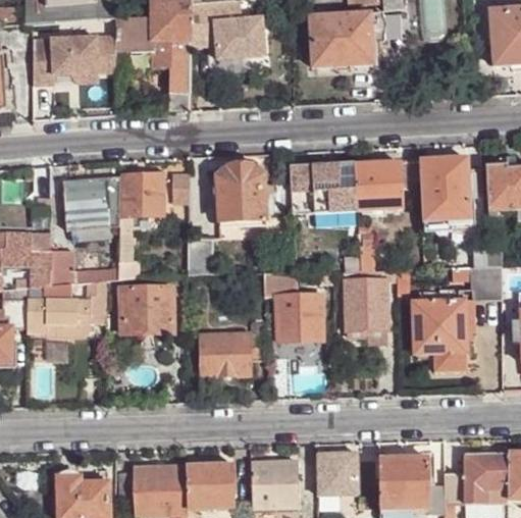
[(22,0),(23,22),(113,14),(112,0),(22,0)]
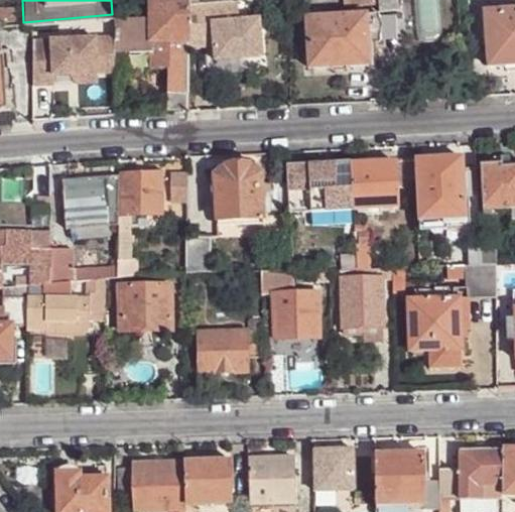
[(239,15),(237,0),(149,0),(150,15),(150,36),(187,37),(187,34),(213,31),(214,41),(215,54),(246,52),(262,51),(259,14),(239,15)]
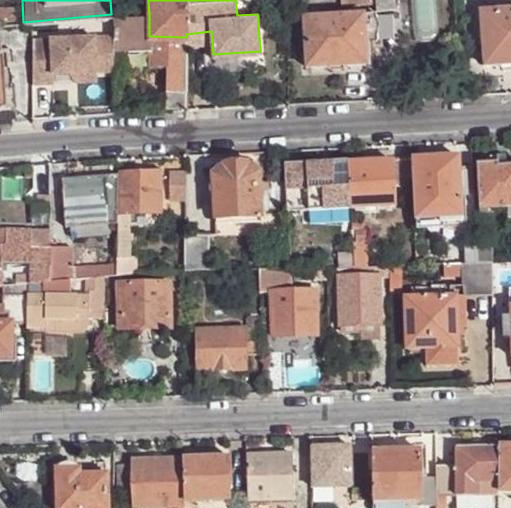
[(374,0),(374,8),(394,7),(393,0),(374,0)]
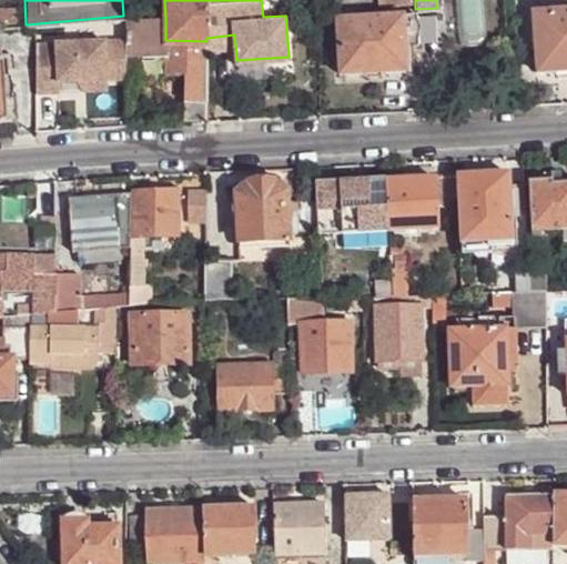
[(457,0),(461,38),(486,36),(482,0),(457,0)]
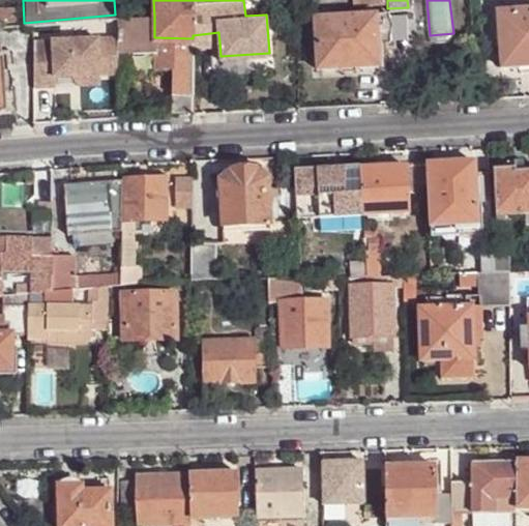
[(0,25),(9,24),(8,3),(0,4),(0,25)]
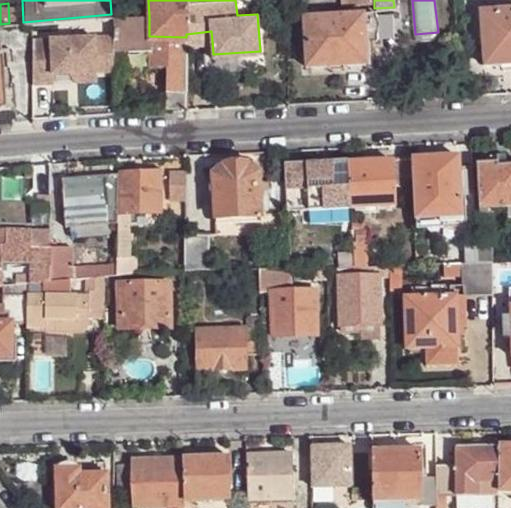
[(510,6),(478,10),(483,65),(510,62),(510,6)]
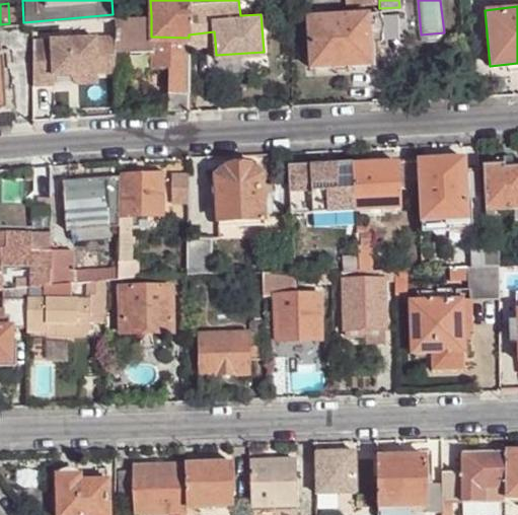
[(379,9),(366,10),(368,39),(380,38),(379,9)]
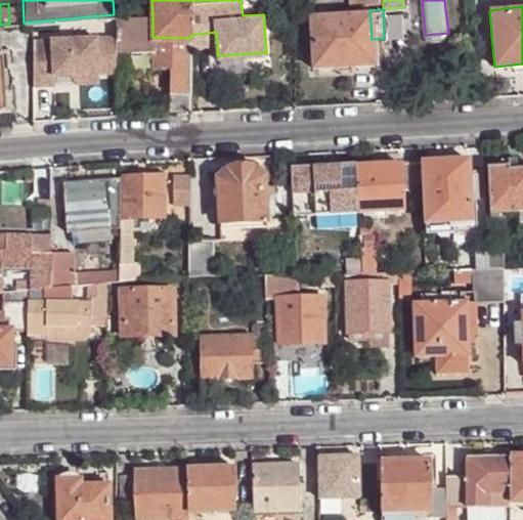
[(339,12),(324,13),(308,14),(312,66),(374,61),(372,39),(369,10),(339,12)]
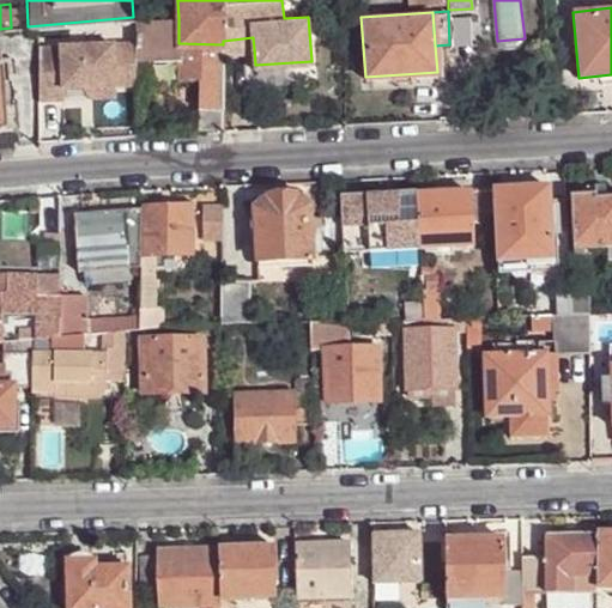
[(179,18),(134,18),(134,40),(134,58),(134,59),(179,59),(179,43),(179,18)]
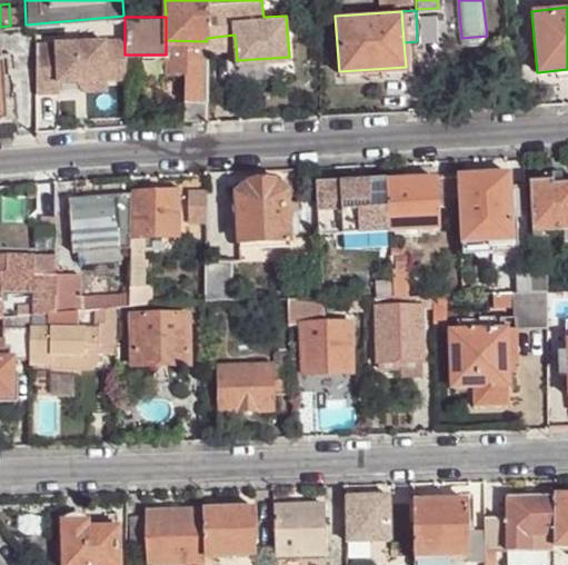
[(235,35),(207,38),(207,41),(206,48),(236,46),(235,35)]
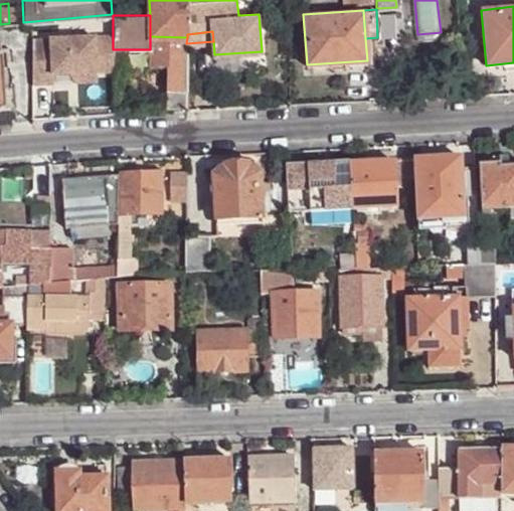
[(97,70),(112,69),(113,49),(113,48),(113,33),(35,38),(33,66),(33,82),(53,81),(53,72),(69,71),(70,71),(70,66),(95,65),(95,70),(97,70)]
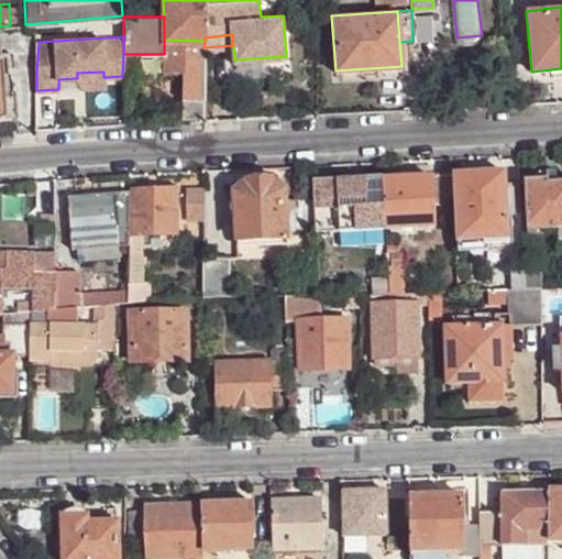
[(204,47),(205,41),(164,40),(164,54),(164,70),(183,69),(183,98),(184,119),(204,118),(204,47)]
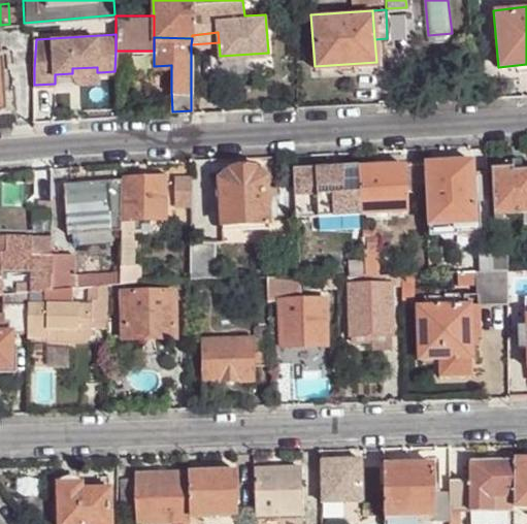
[(252,54),(220,56),(221,73),(253,70),(252,54)]
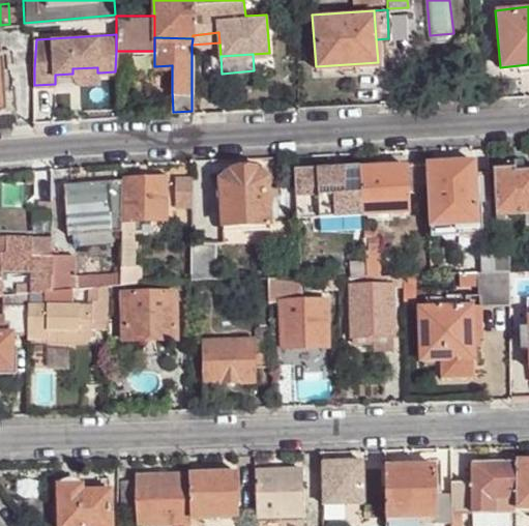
[(72,74),(71,74),(77,83),(99,82),(99,72),(97,72),(97,67),(72,68),(72,74)]
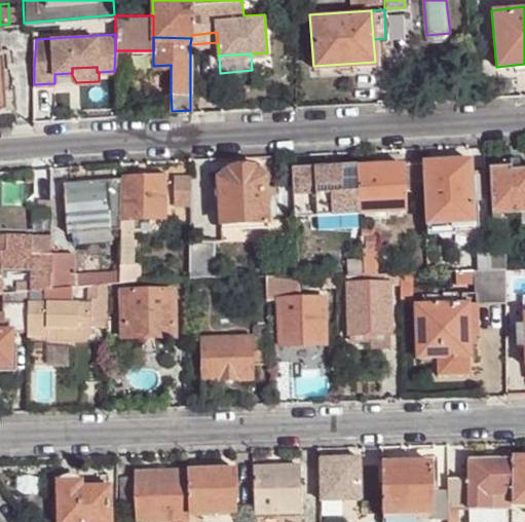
[(470,158),(423,160),(426,222),(473,220),(472,197),(469,159),(470,158)]
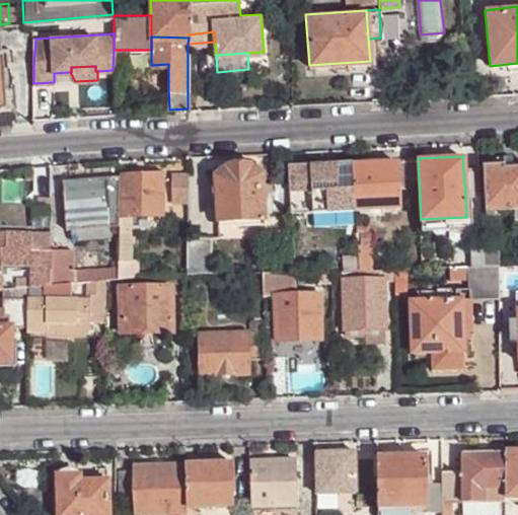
[(465,195),(479,194),(477,156),(462,157),(465,195)]
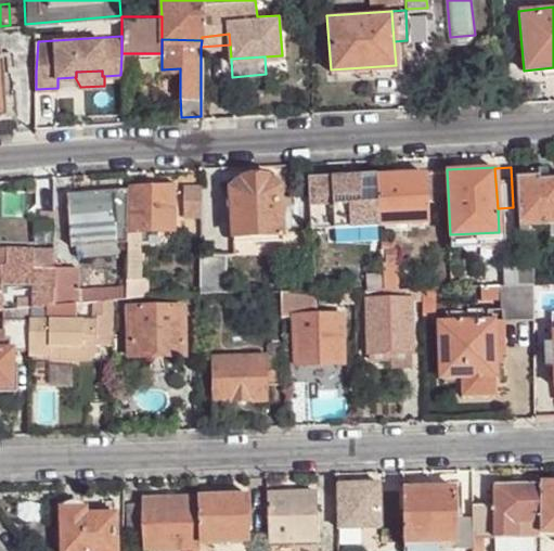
[(377,214),(377,222),(426,220),(425,199),(424,170),(376,174),(377,214)]
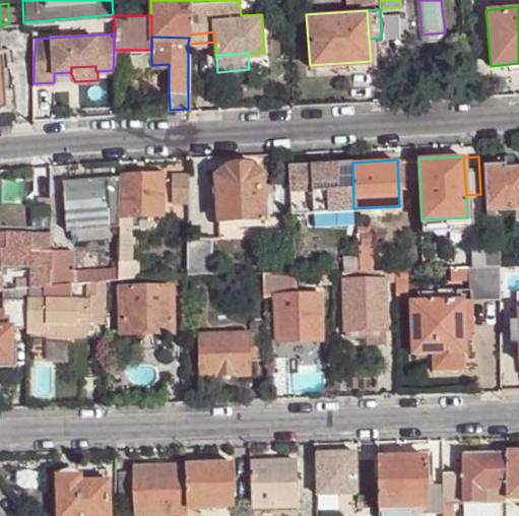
[(312,201),(353,200),(352,163),(288,166),(289,182),(290,209),(290,212),(312,211),(312,201)]
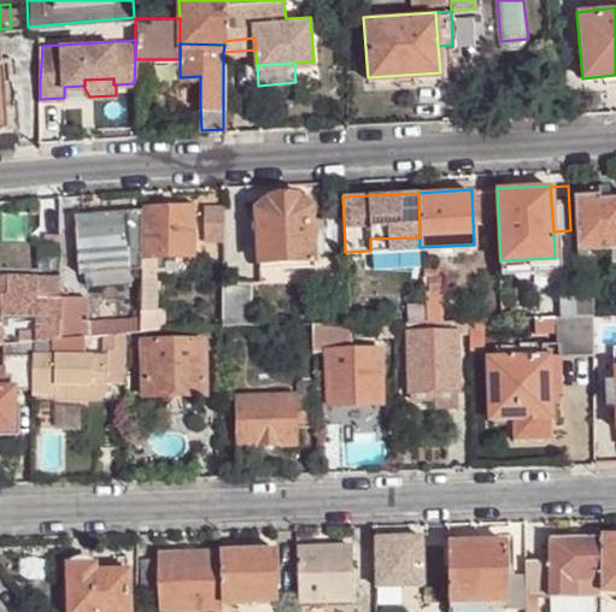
[(610,245),(615,245),(615,195),(597,196),(597,193),(574,194),(576,246),(610,245)]
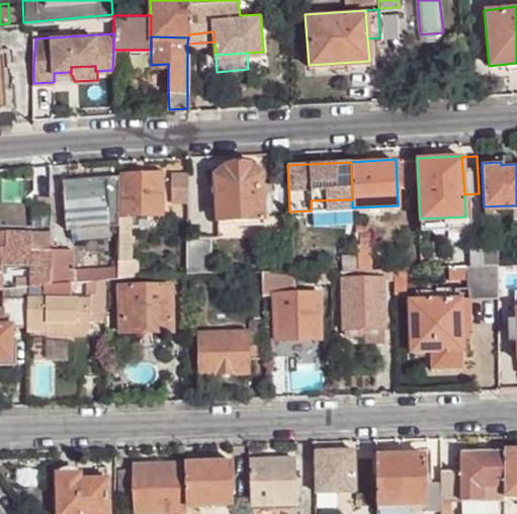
[(260,166),(216,168),(217,219),(262,217),(261,208),(260,182),(260,166)]
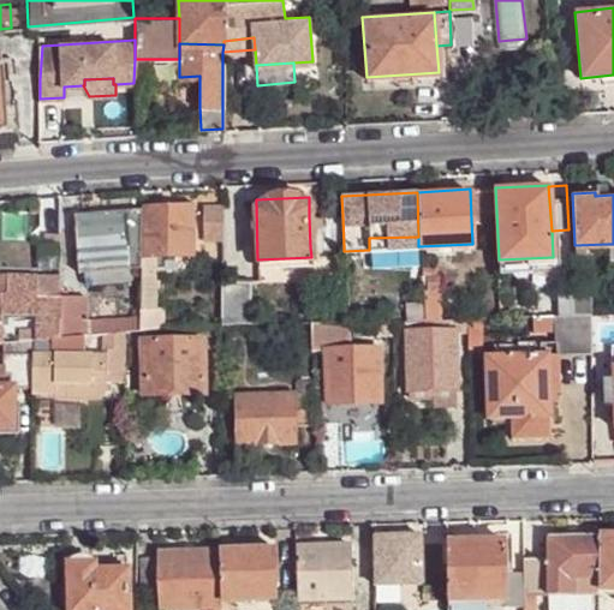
[(203,237),(222,237),(222,203),(203,203),(203,237)]
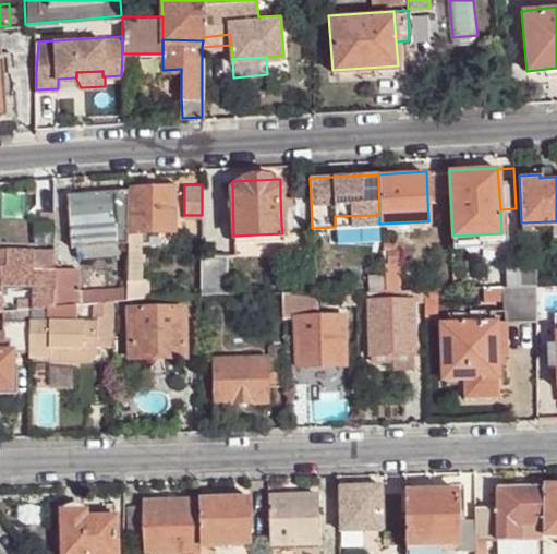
[(128,189),(126,230),(140,230),(172,228),(173,185),(128,187),(128,189)]
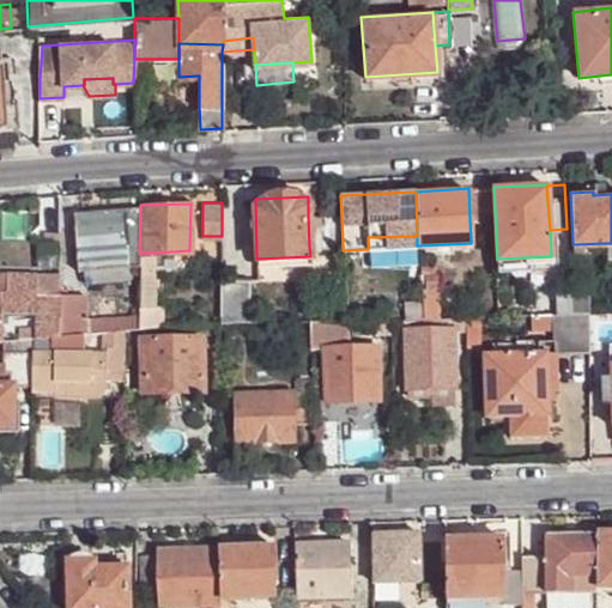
[(131,265),(138,263),(139,253),(140,207),(101,210),(101,214),(73,218),(76,268),(82,267),(131,265)]
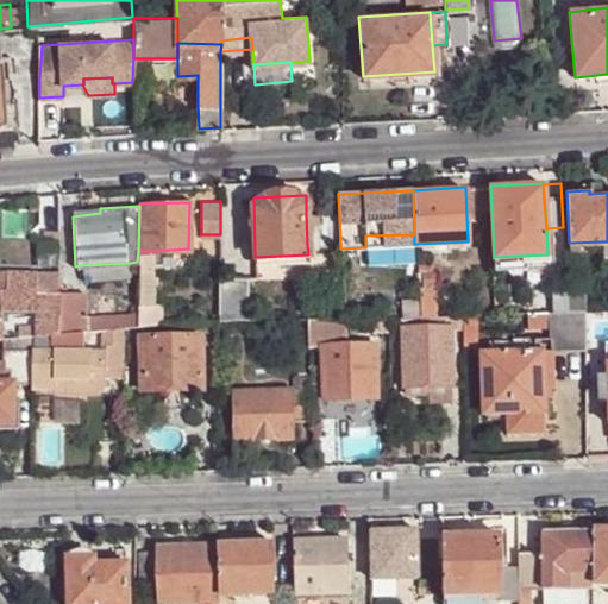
[(314,245),(340,245),(339,213),(313,214),(314,245)]
